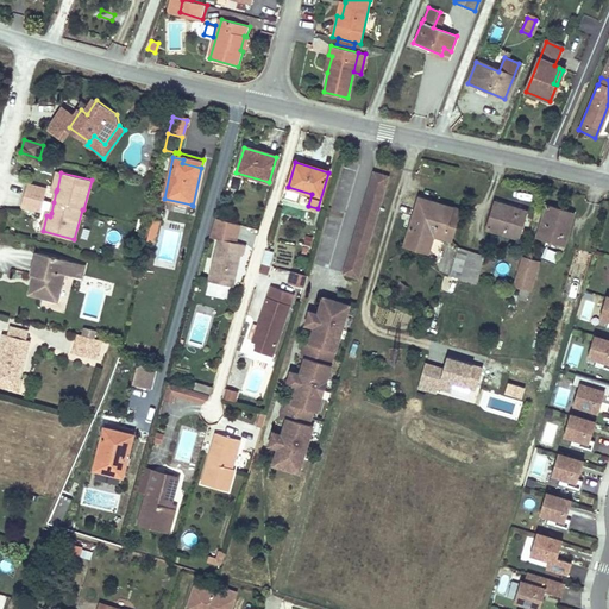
[(357,280),(387,180),(372,175),(343,276),(357,280)]
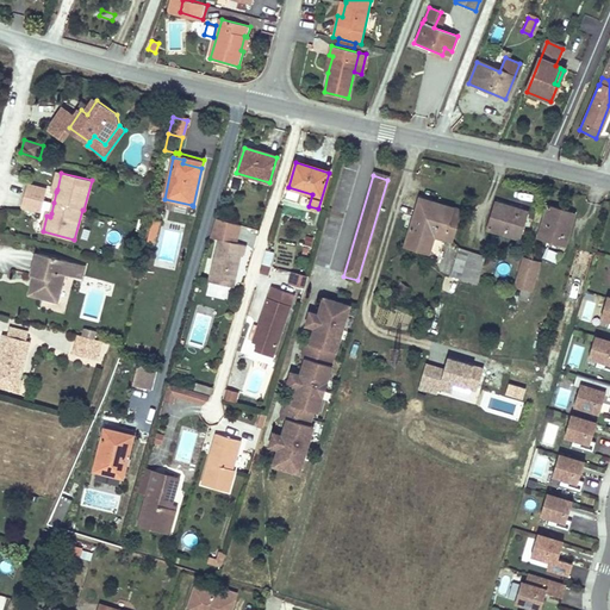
[(47,190),(27,185),(23,206),(42,211),(44,200),(47,190)]
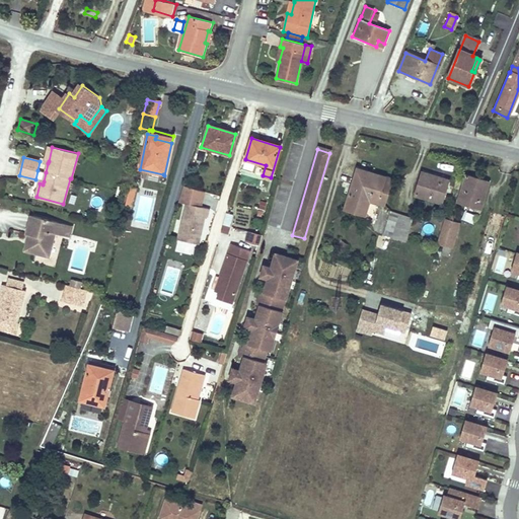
[(163,174),(140,169),(138,176),(161,181),(163,174)]
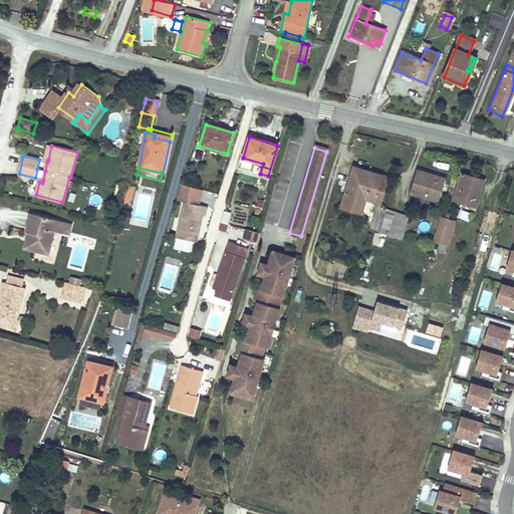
[(340,207),(354,212),(358,198),(364,200),(380,205),(389,179),(352,168),(347,184),(352,186),(350,190),(346,188),(340,207)]
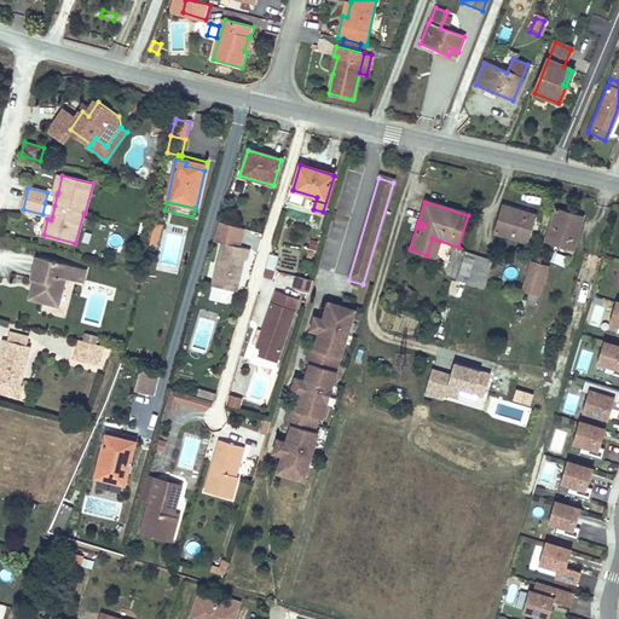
[(514,214),(515,212),(502,207),(495,233),(526,243),(531,225),(525,224),(526,218),(514,214)]
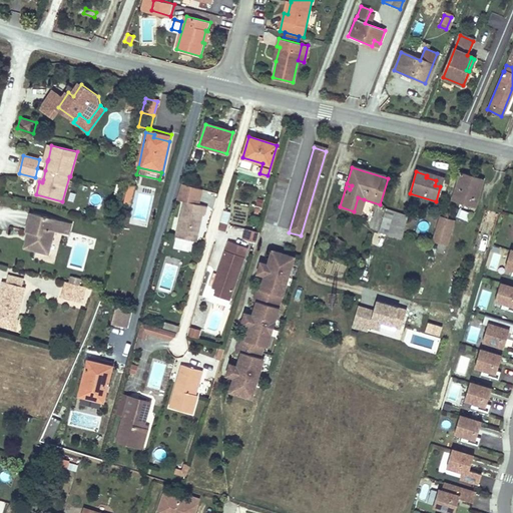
[(442,180),(427,175),(426,177),(436,180),(435,185),(440,186),(442,180)]
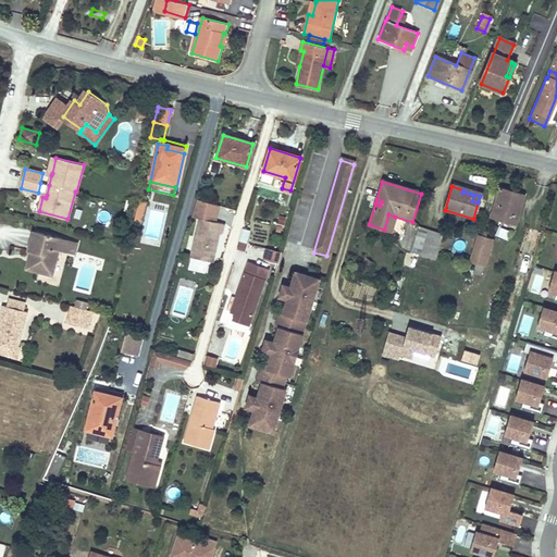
[(515,225),(516,221),(515,221),(518,208),(519,209),(523,197),(499,190),(491,218),(515,225)]
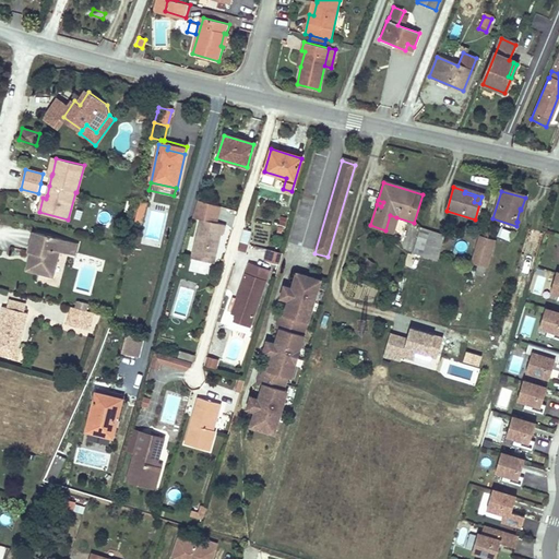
[(201,218),(191,257),(214,262),(221,232),(223,233),(225,223),(216,222),(221,205),(198,197),(191,216),(201,218)]
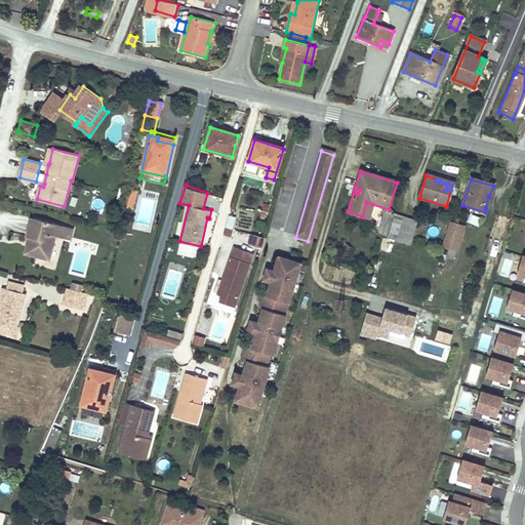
[(128,187),(124,208),(132,209),(137,189),(128,187)]
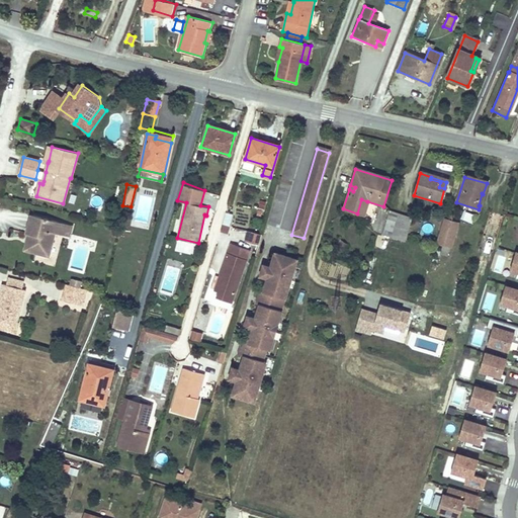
[(361,199),(357,213),(363,214),(367,201),(361,199)]
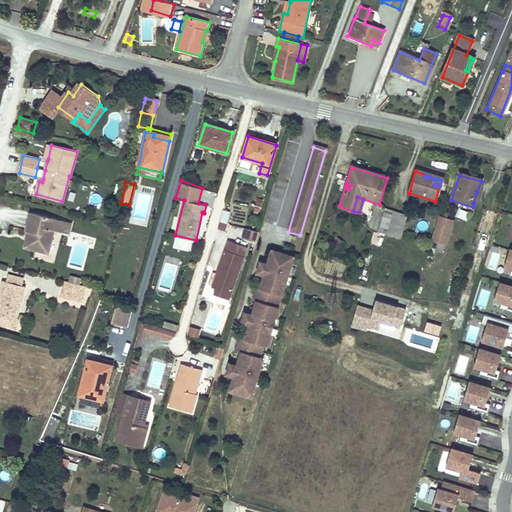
[(468,219),(470,210),(458,207),(456,217),(468,219)]
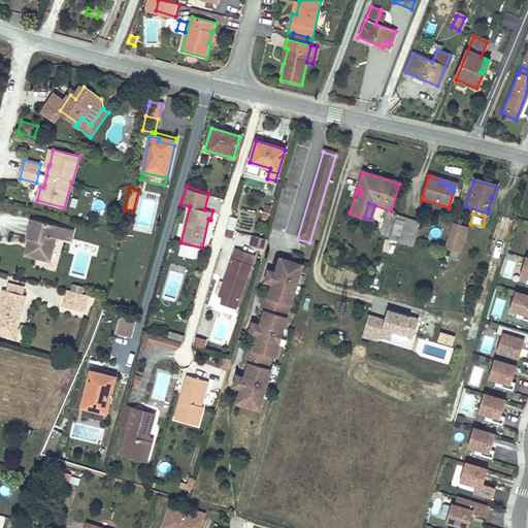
[(233,231),(236,220),(230,218),(230,220),(227,229),(233,231)]
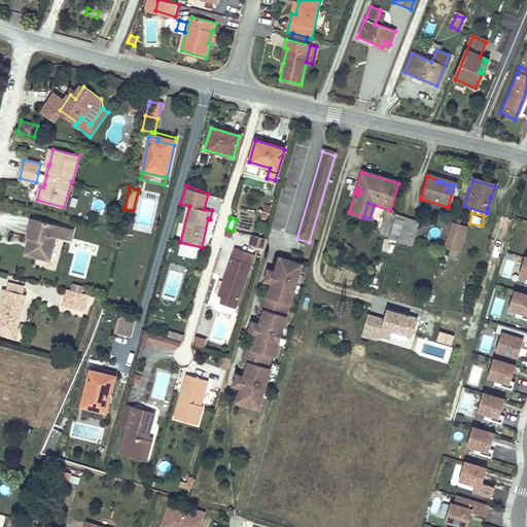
[(398,242),(405,221),(395,218),(389,239),(398,242)]
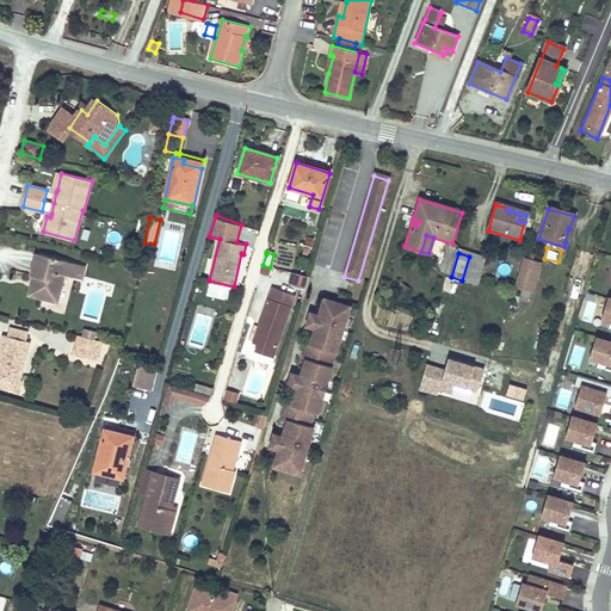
[(85,281),(88,266),(41,254),(35,276),(37,276),(42,277),(39,289),(34,287),(32,295),(61,302),(68,276),(85,281)]
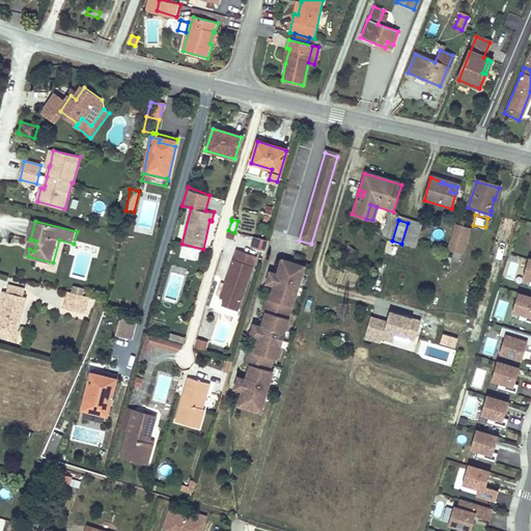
[(408,223),(401,244),(414,248),(421,225),(408,221),(408,223)]
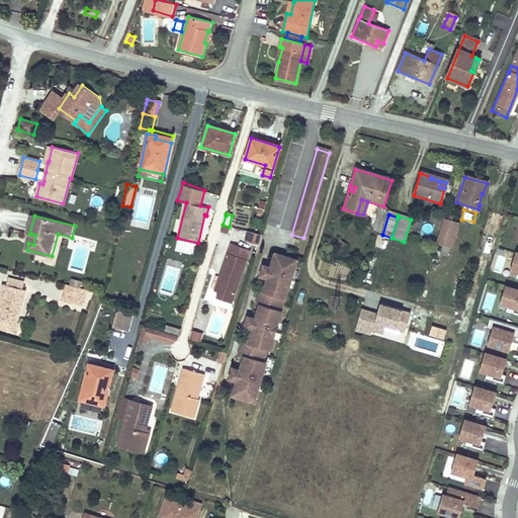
[(450,247),(457,223),(443,219),(436,243),(443,245),(440,253),(446,255),(449,247),(450,247)]
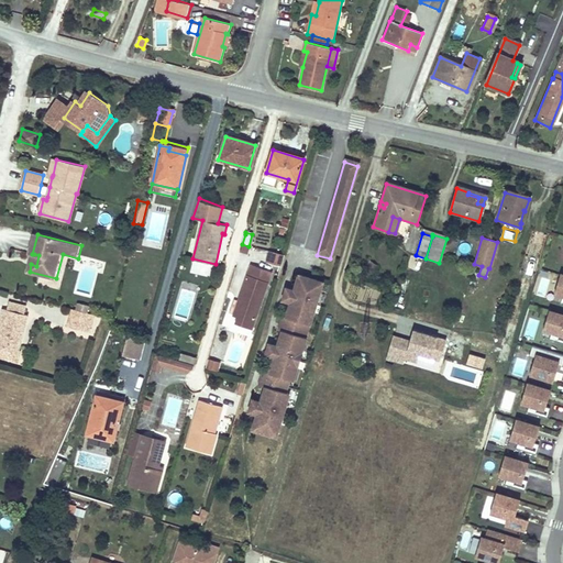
[(249,246),(242,244),(240,253),(247,255),(249,246)]
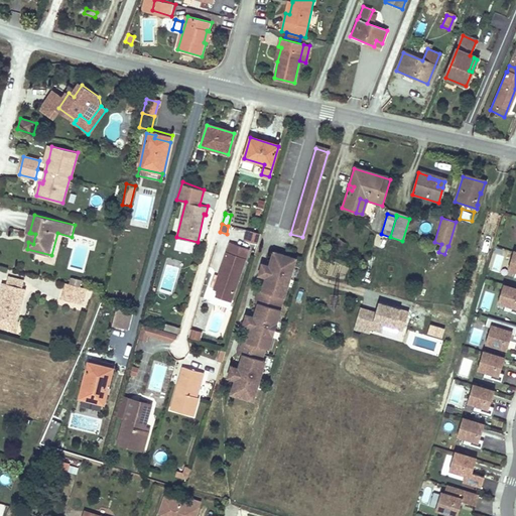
[(247,231),(244,241),(257,244),(260,234),(247,231)]
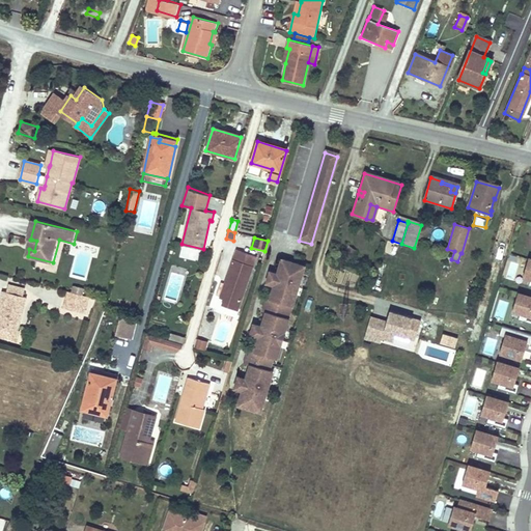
[(255,257),(238,251),(225,284),(229,286),(225,299),(223,305),(236,309),(255,257)]
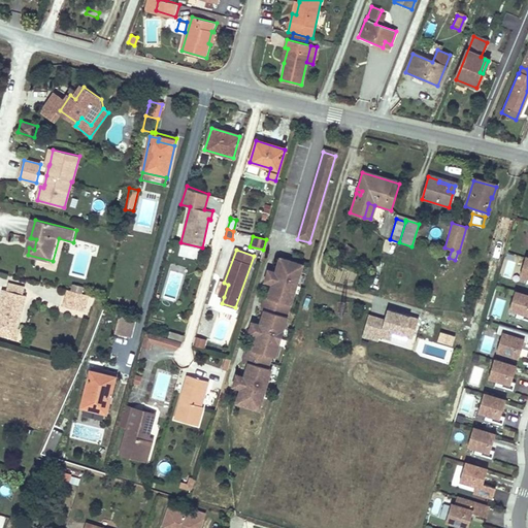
[(274,359),(286,319),(289,306),(290,307),(302,267),(302,266),(278,259),(274,273),(277,274),(273,287),(271,286),(267,299),(264,298),(260,311),(263,312),(259,326),(262,327),(258,339),(255,338),(251,352),(245,350),(241,363),(248,365),(243,378),(245,380),(242,392),(239,391),(235,405),(258,411),(270,371),(267,370),(270,358),(274,359)]
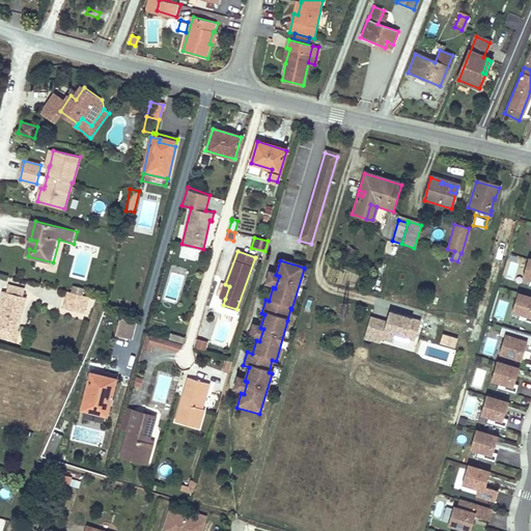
[(279,276),(276,275),(269,273),(264,285),(273,287),(275,288),(279,276)]
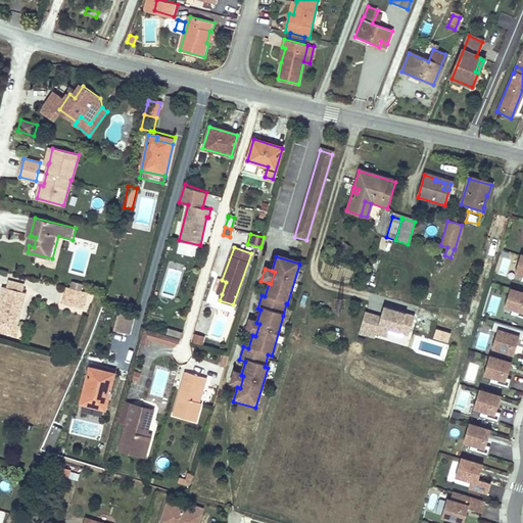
[(226,282),(222,280),(218,293),(222,294),(226,282)]
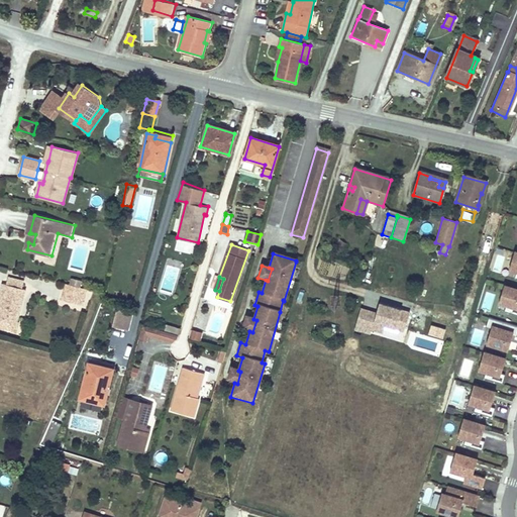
[(9,285),(25,289),(26,282),(10,279),(9,285)]
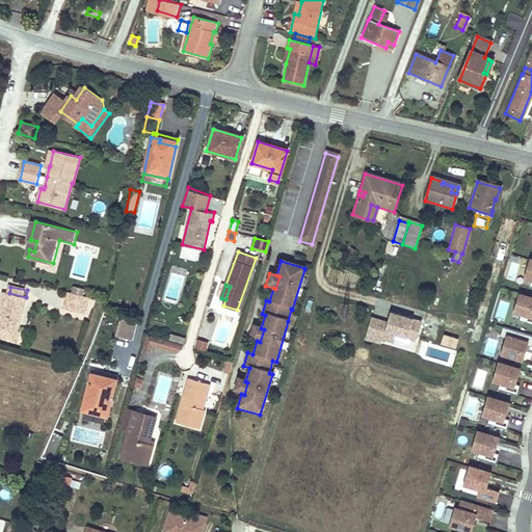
[(9,293),(4,292),(0,311),(0,313),(6,315),(4,320),(3,322),(0,333),(0,337),(15,341),(17,334),(21,330),(28,298),(26,297),(9,293)]
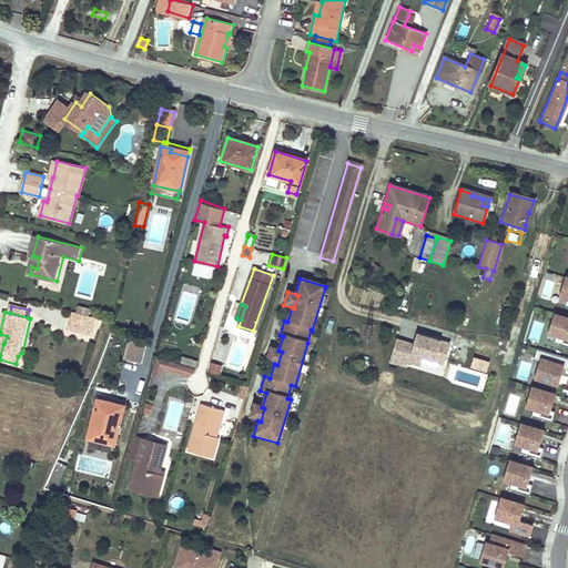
[(92,315),(77,312),(72,331),(87,334),(92,315)]
